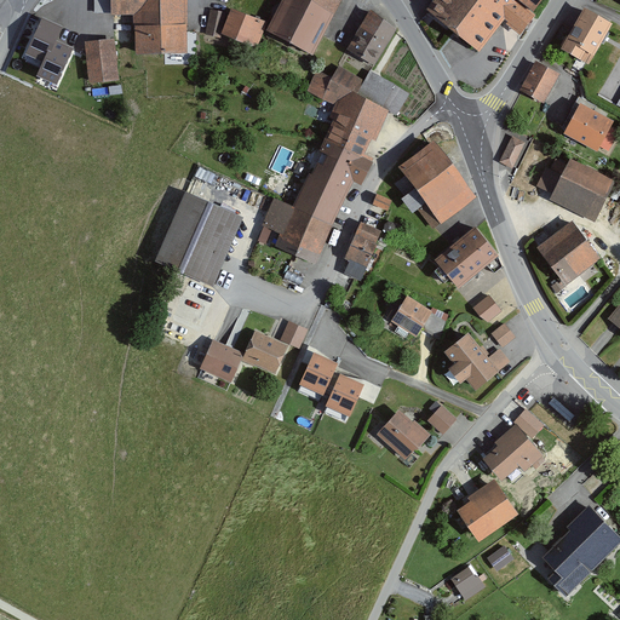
[(112,0),(95,0),(95,5),(95,13),(112,13),(112,0)]
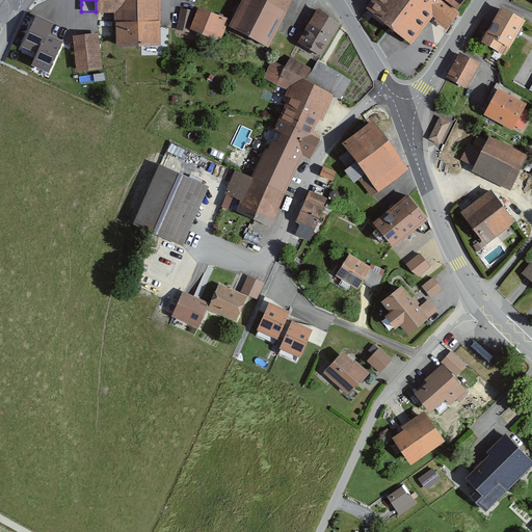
[(160,47),(159,0),(96,0),(96,11),(96,12),(115,12),(115,22),(116,48),(141,47),(160,47)]
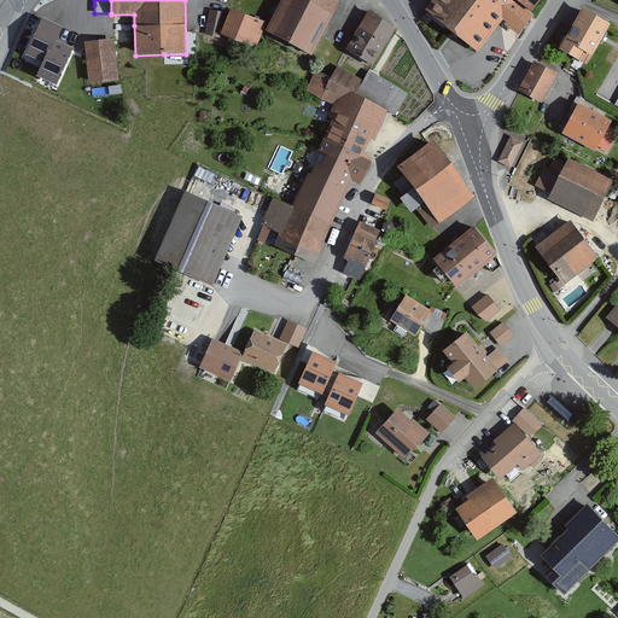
[(303,0),(281,0),(264,31),(309,53),(331,13),(303,0)]
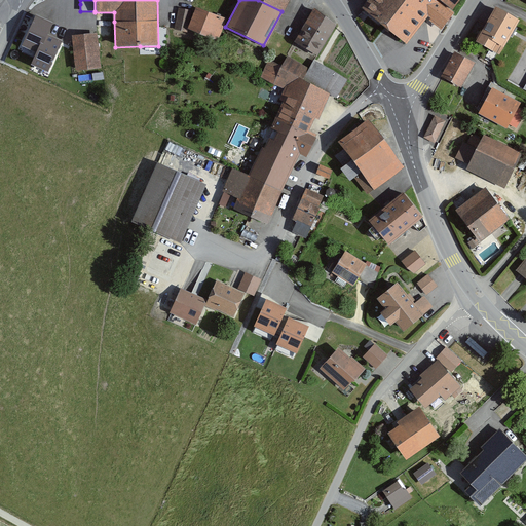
[(258,0),(282,11),(288,0),(258,0)]
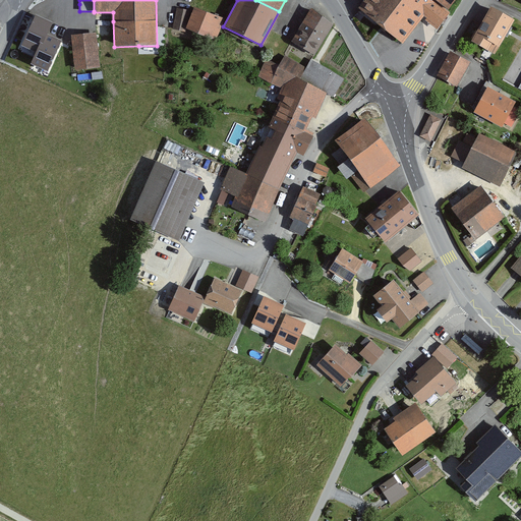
[(365,0),(359,9),(360,10),(382,25),(387,30),(403,43),(411,33),(419,22),(423,17),(424,16),(426,18),(424,20),(432,26),(438,30),(450,13),(447,11),(455,0),(365,0)]
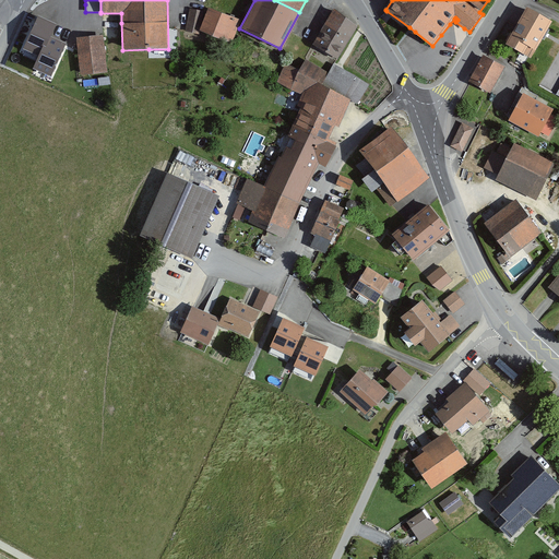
[(209,8),(199,31),(232,44),(241,20),(209,8)]
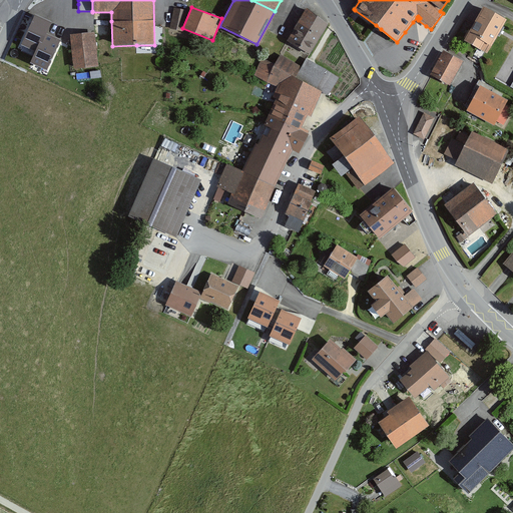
[(472,25),(464,40),(484,52),(487,53),(497,35),(500,31),(503,26),(506,20),(505,19),(482,7),(472,25)]
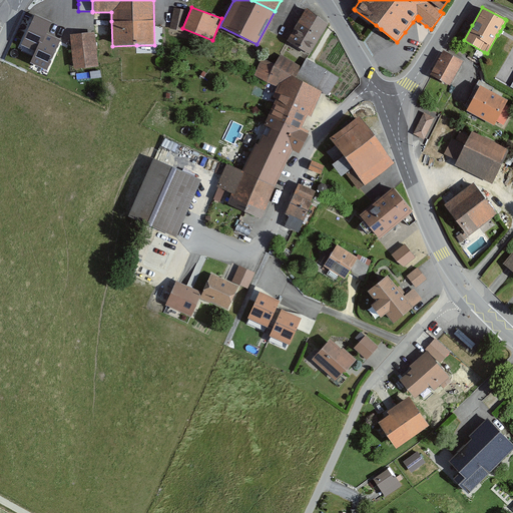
[(183,32),(187,11),(173,8),(169,29),(183,32)]
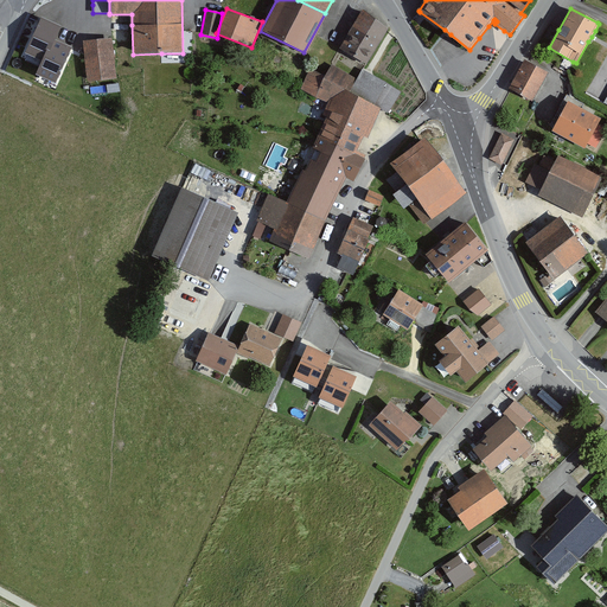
[(363,10),(340,49),(366,64),(388,29),(363,10)]
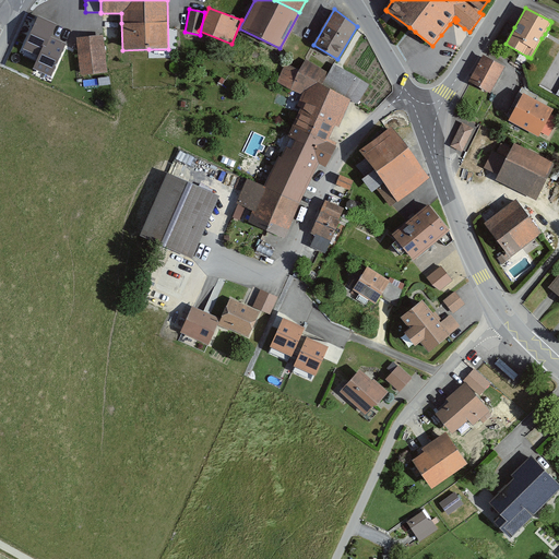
[(56,25),(37,16),(23,49),(38,56),(44,46),(46,47),(50,36),(56,25)]
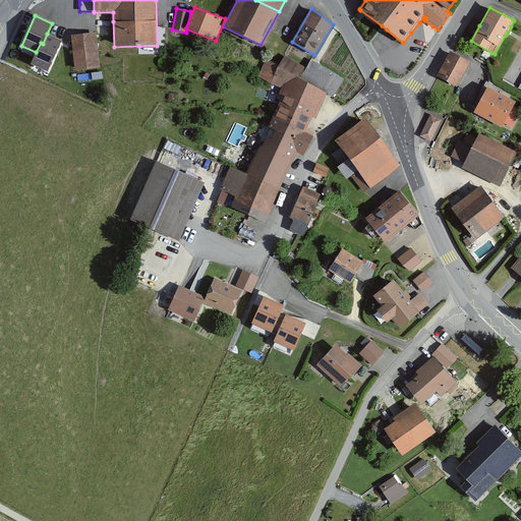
[(97,36),(97,33),(83,35),(72,36),(72,40),(75,70),(100,67),(97,36)]
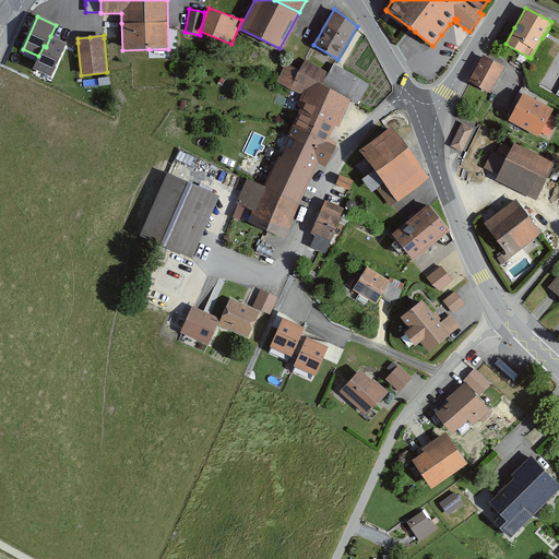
[(67,44),(50,36),(46,47),(44,46),(38,56),(36,61),(33,69),(34,69),(51,78),(67,44)]
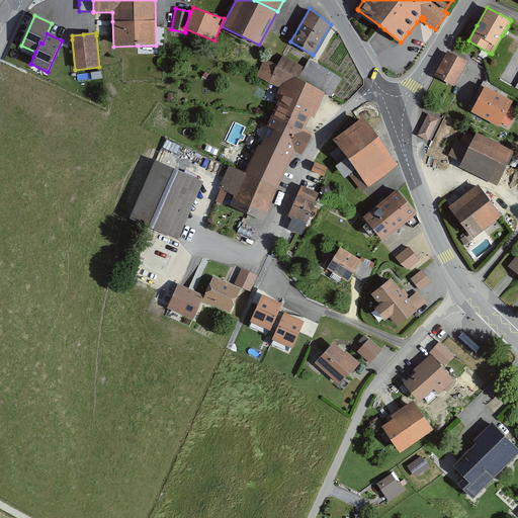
[(449,52),(437,75),(454,84),(466,62),(449,52)]
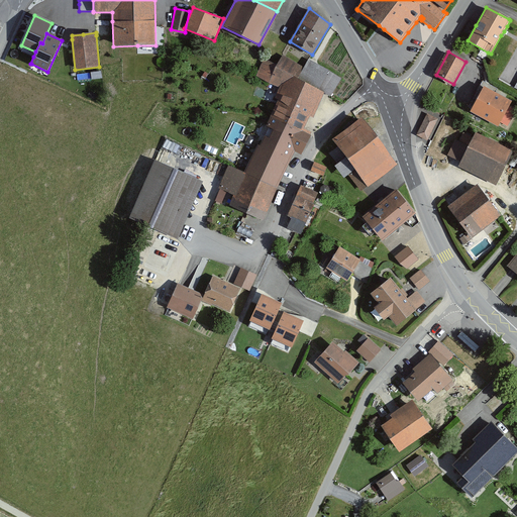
[(271,116),(310,134),(312,131),(305,128),(310,117),(314,119),(324,93),(325,92),(299,78),(304,69),(284,59),(273,82),(281,86),(275,98),(279,100),(271,116)]
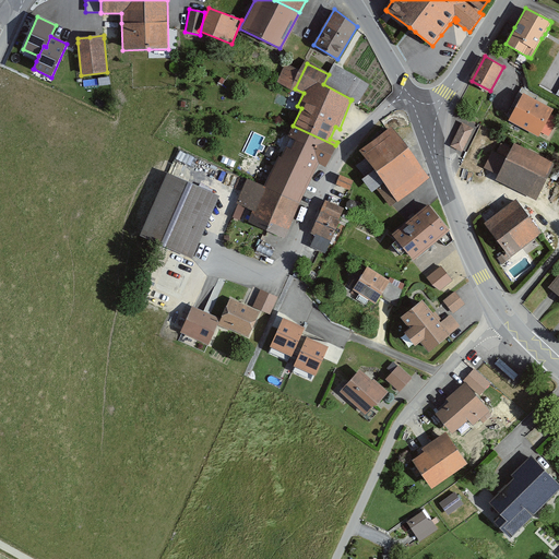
[(334,63),(329,74),(323,84),(352,99),(351,100),(358,105),(369,85),(344,70),(339,67),(334,63)]
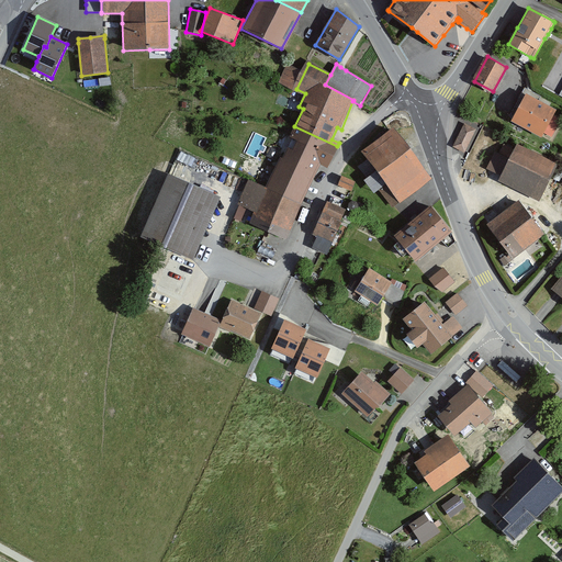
[(553,116),(557,110),(539,100),(541,97),(525,88),(519,99),(523,100),(510,122),(541,138),(544,133),(553,116)]
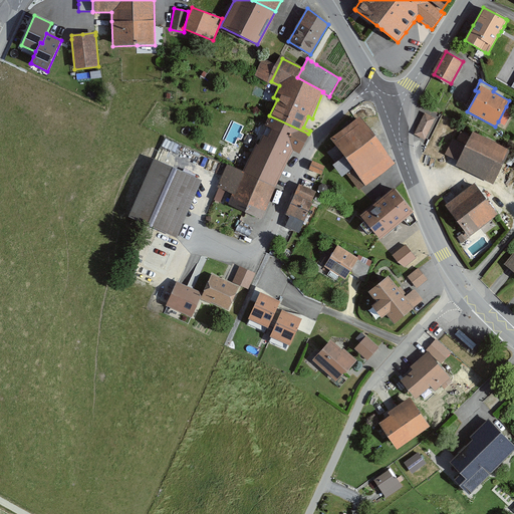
[(513,109),(506,106),(498,121),(505,125),(513,109)]
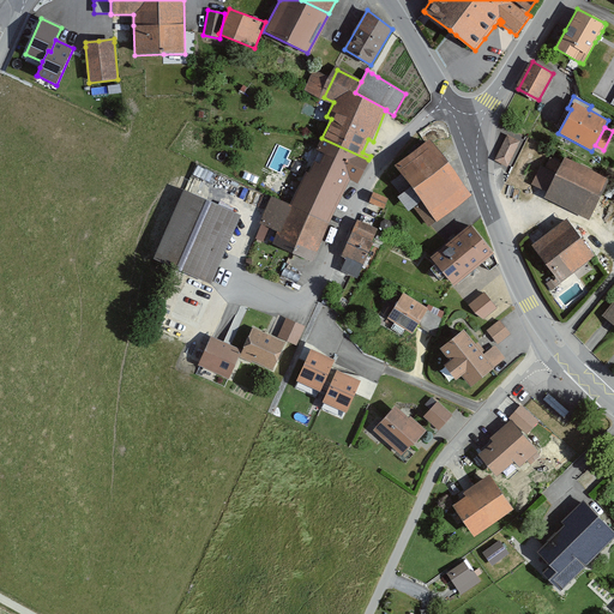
[(521,140),(507,134),(494,161),(507,167),(521,140)]
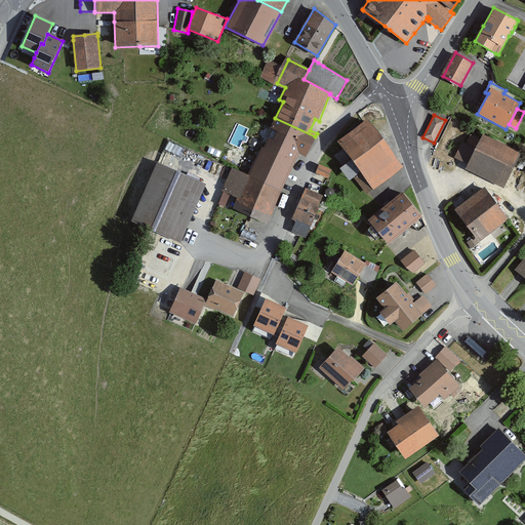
[(315,136),(275,118),(271,127),(279,131),(275,142),(269,138),(265,148),(261,147),(248,175),(282,192),(299,153),(306,156),(315,136)]
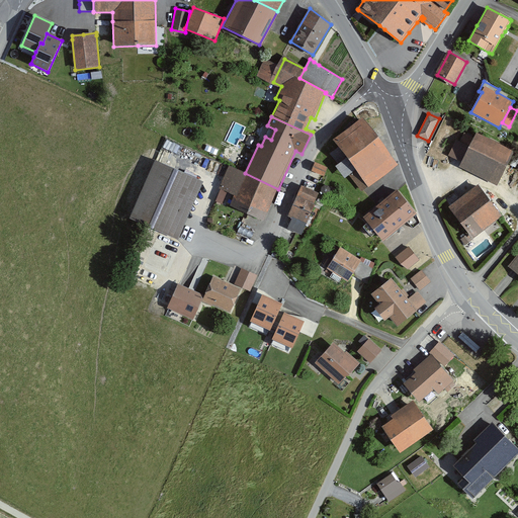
[(359,120),(333,141),(346,158),(368,187),(398,165),(362,118),(359,120)]
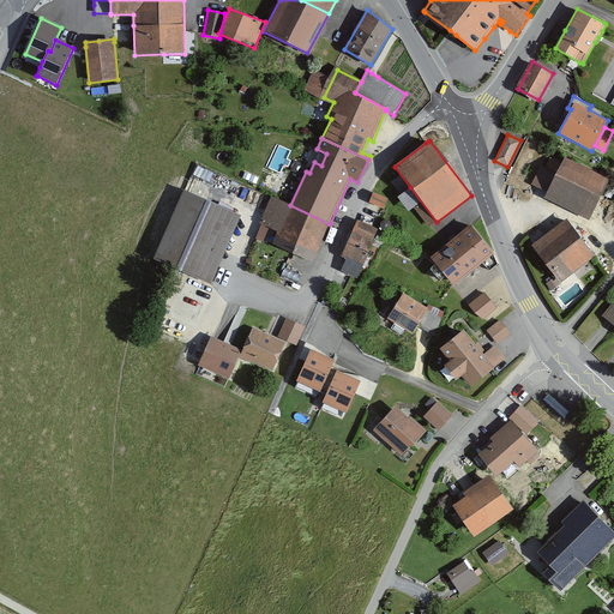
[(551,157),(546,167),(558,173),(563,163),(551,157)]
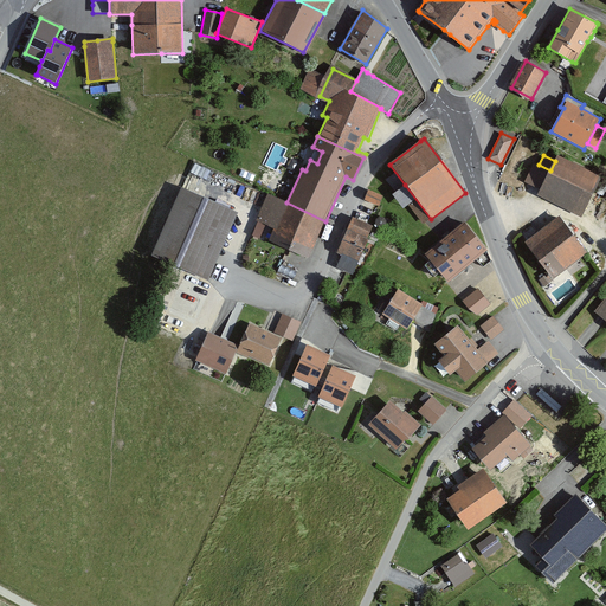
[(541,189),(537,197),(581,218),(600,179),(556,158),(555,161),(550,171),(541,189)]
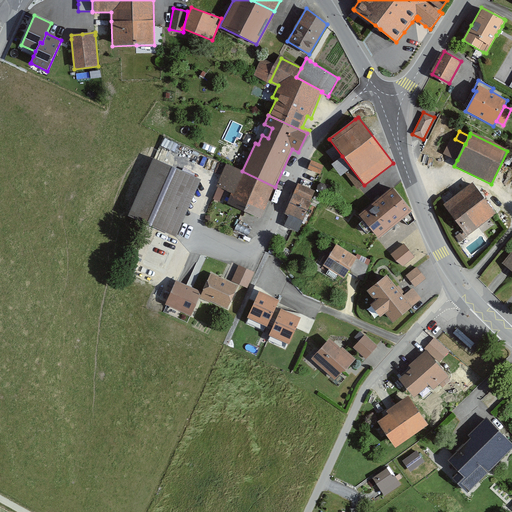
[(455,139),(451,138),(443,154),(457,160),(465,144),(455,139)]
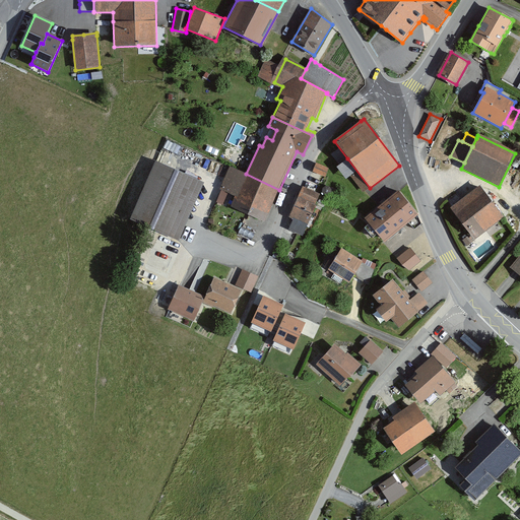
[(363,192),(370,188),(347,158),(337,167),(346,179),(350,176),(363,192)]
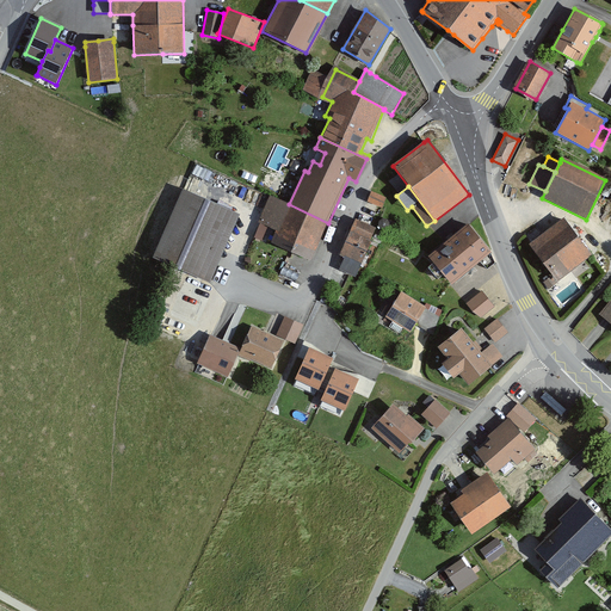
[(180,189),(150,257),(174,267),(209,283),(239,215),(180,189)]
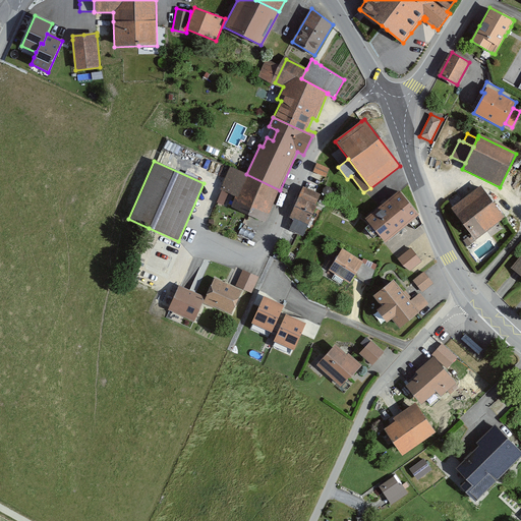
[(330,168),(316,163),(312,172),(326,177),(330,168)]
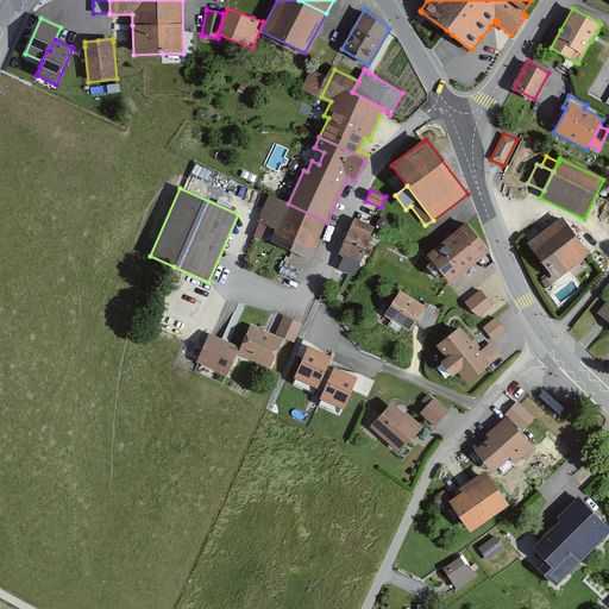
[(311,261),(327,223),(288,203),(269,195),(268,196),(257,221),(259,223),(268,226),(275,230),(270,243),(311,261)]
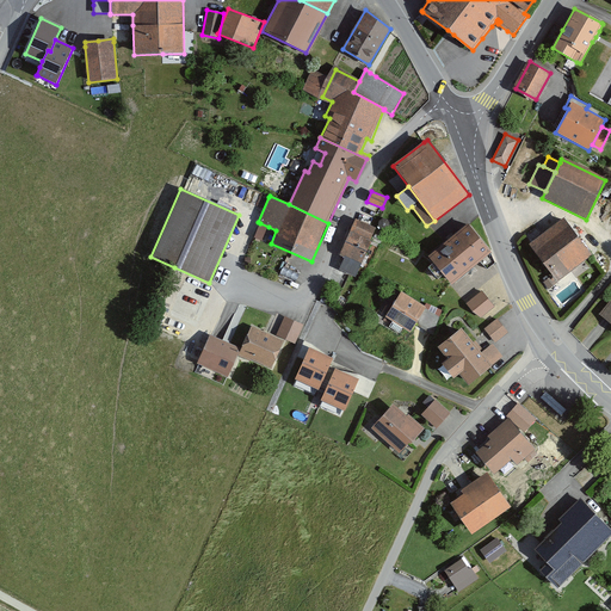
[(389,223),(387,220),(383,218),(380,221),(378,226),(381,229),(386,230),(389,228),(389,223)]
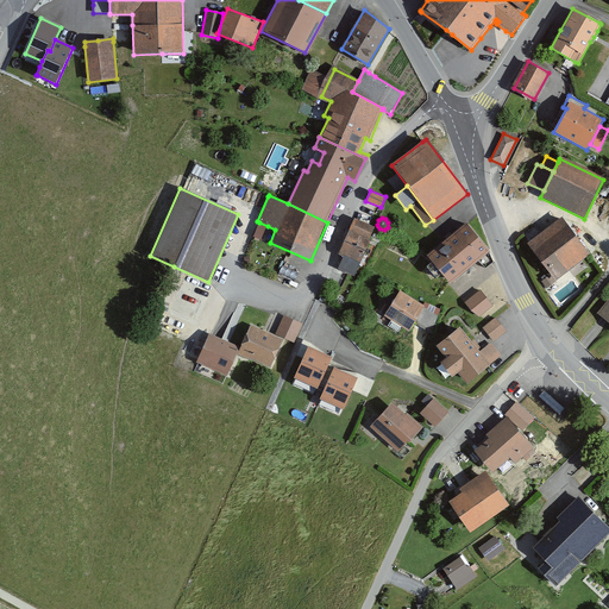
[(529,242),(528,244),(552,274),(556,280),(582,259),(589,255),(590,253),(562,218),(529,242)]
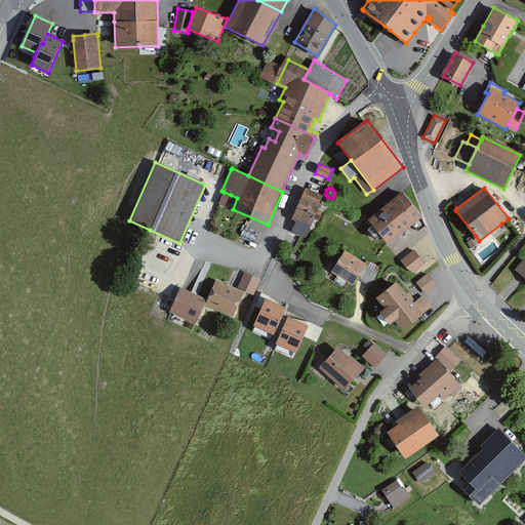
[(306,189),(292,219),(295,221),(296,221),(297,220),(311,227),(319,207),(318,207),(322,196),(306,189)]
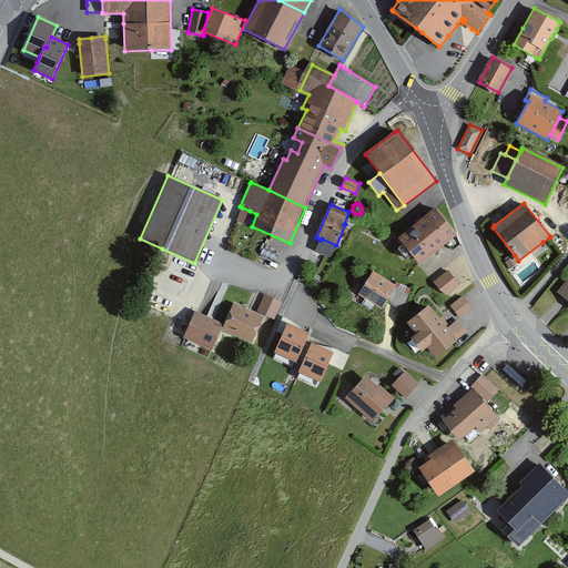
[(250,211),(242,208),(236,221),(244,224),(250,211)]
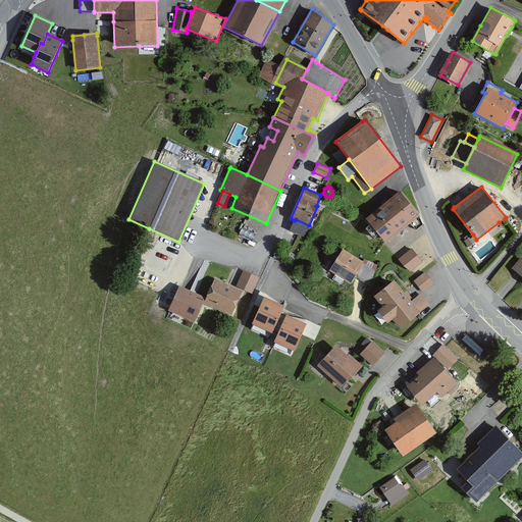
[(419,214),(401,193),(367,220),(384,243),(403,227),(409,222),(416,229),(423,224),(419,214)]
